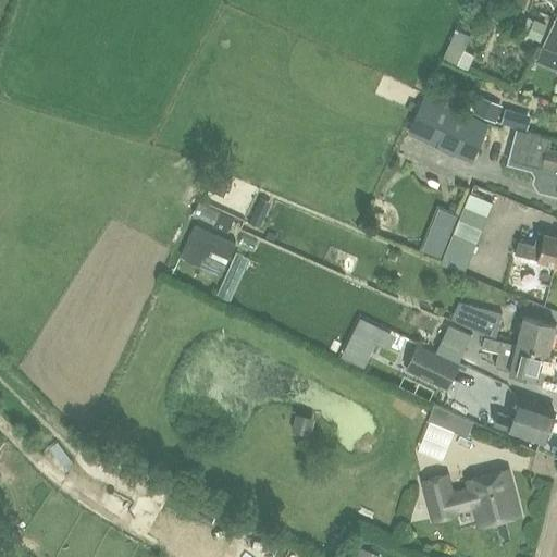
[(556,0),(540,0),(536,8),(554,15),(556,7),(556,0)]
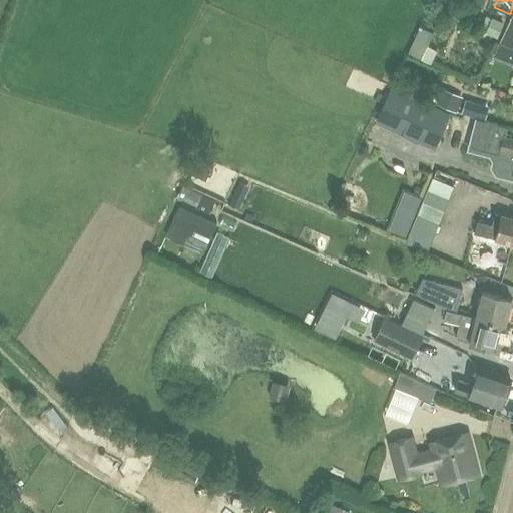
[(491,17),(484,32),(495,37),(501,22),(491,17)]
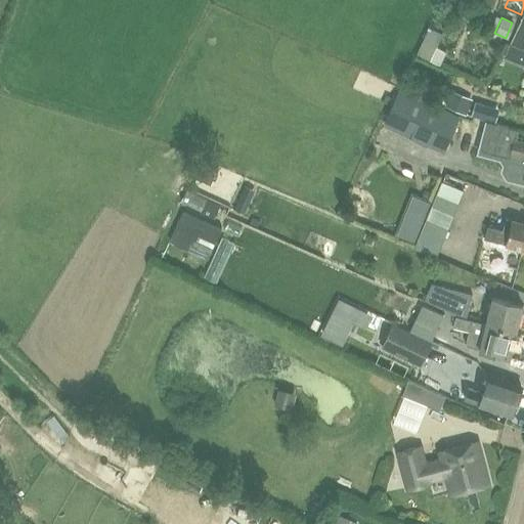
[(430,58),(442,33),(429,27),(417,53),(430,58)]
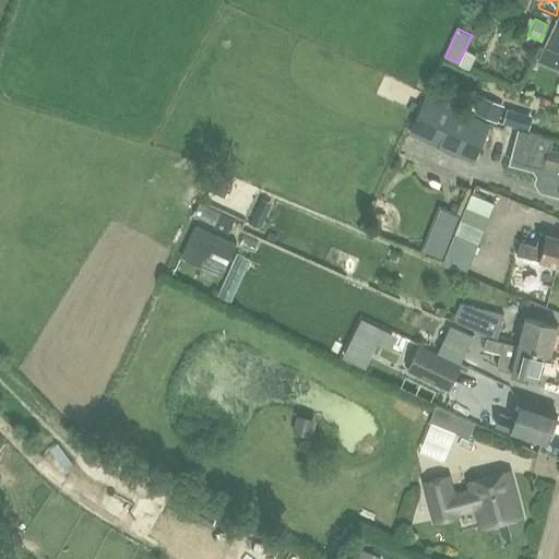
[(536,62),(547,67),(552,51),(542,47),(536,62)]
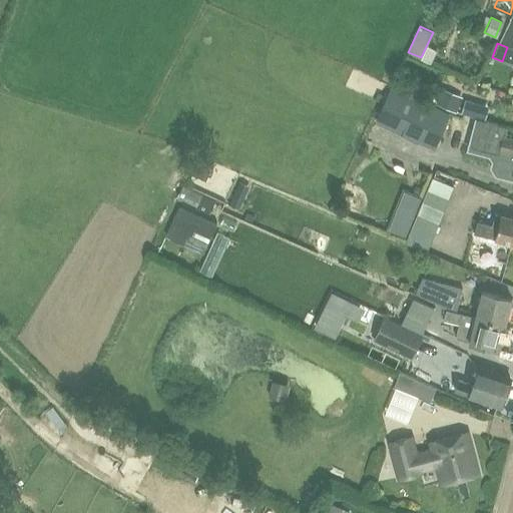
[(421,100),(391,87),(377,118),(406,131),(421,100)]
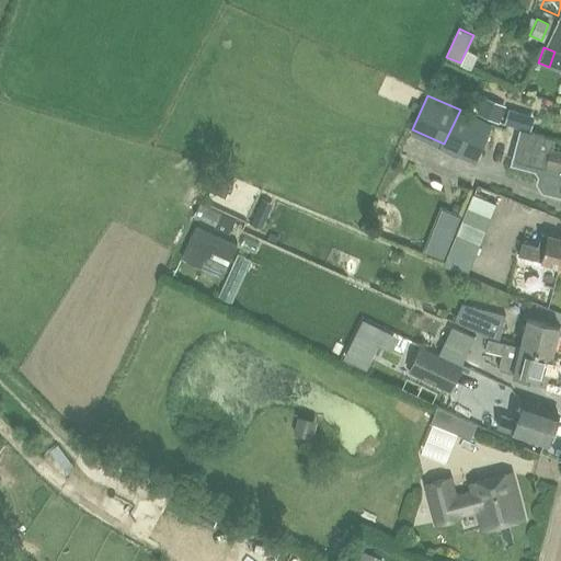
[(504,107),(482,99),(477,113),(499,122),(504,107)]
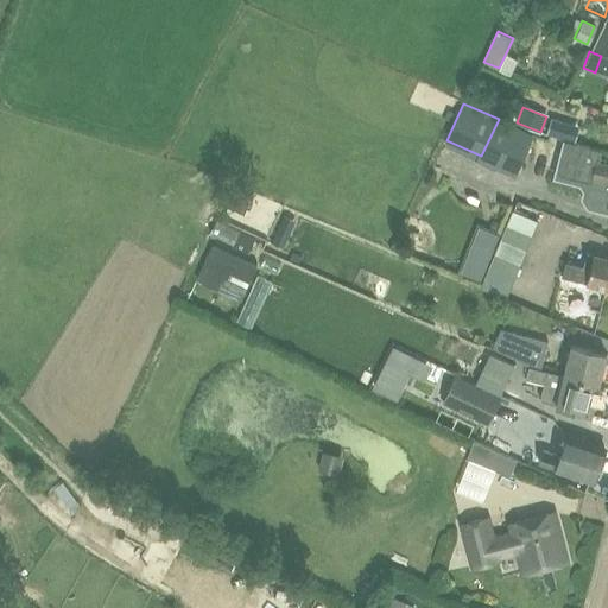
[(558,118),(551,132),(564,139),(572,141),(578,126),(572,124),(558,118)]
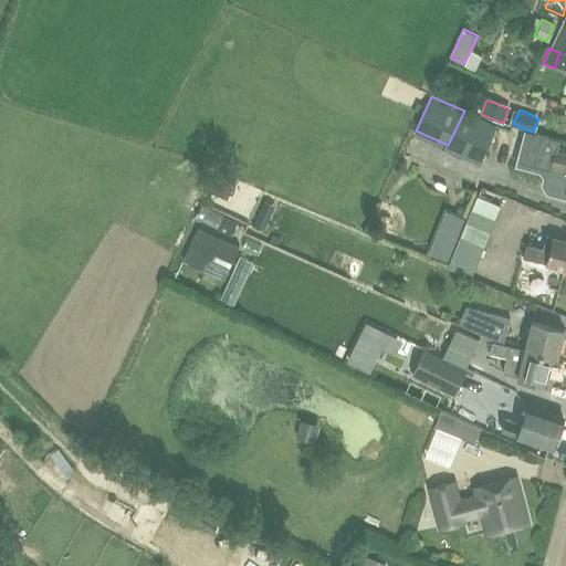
[(561,138),(533,132),(525,129),(516,160),(515,166),(538,173),(542,178),(540,185),(546,194),(565,198),(565,196),(565,152),(557,149),(561,138)]
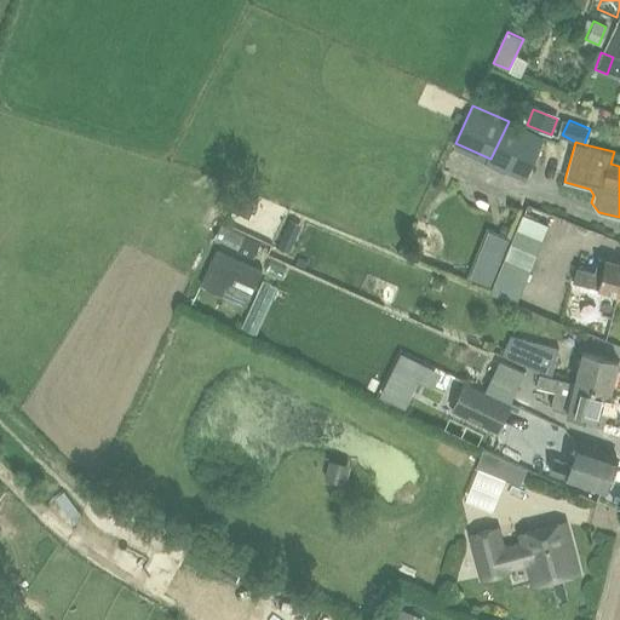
[(227,210),(248,219),(257,197),(235,189),(227,210)]
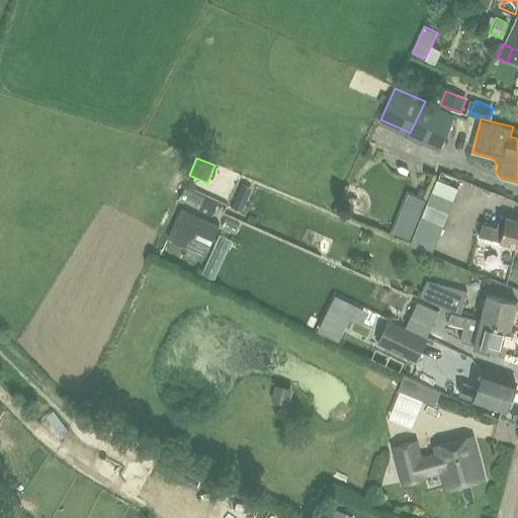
[(439,236),(459,187),(437,179),(418,228),(439,236)]
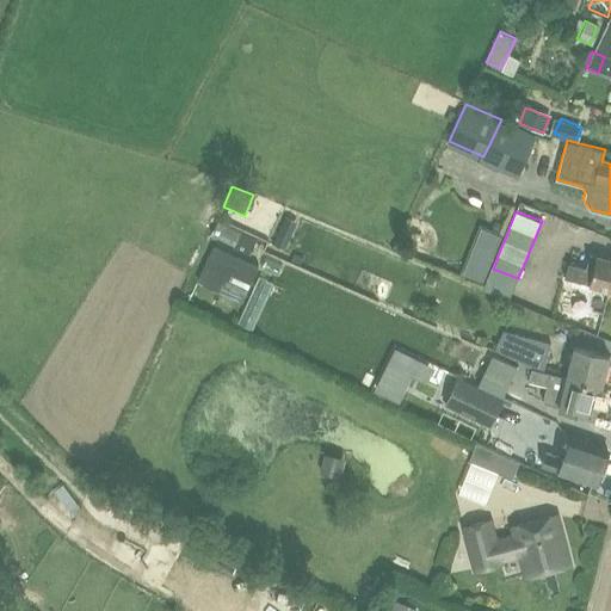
[(257,240),(217,221),(210,235),(250,254),(257,240)]
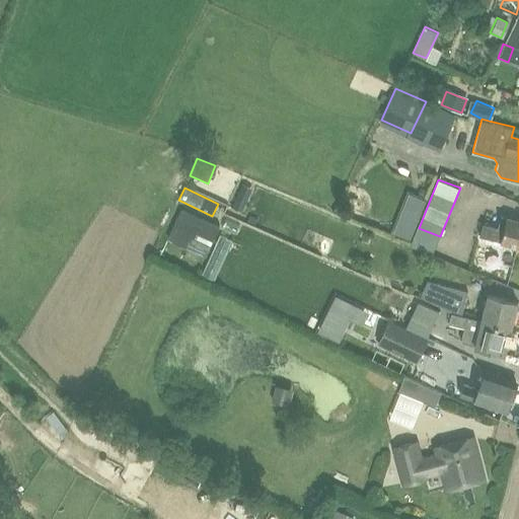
[(242,211),(249,193),(240,190),(232,207),(242,211)]
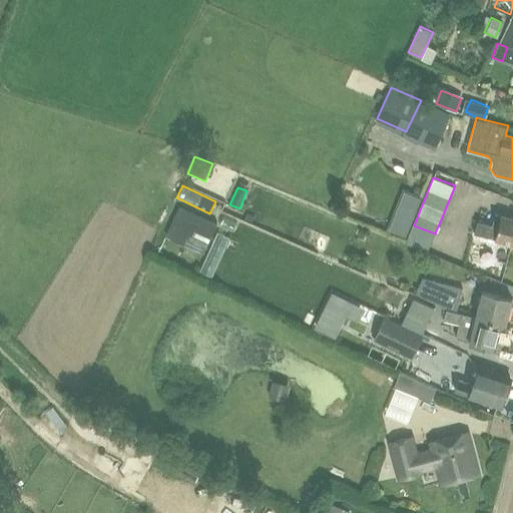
[(387,229),(404,236),(420,196),(403,189),(387,229)]
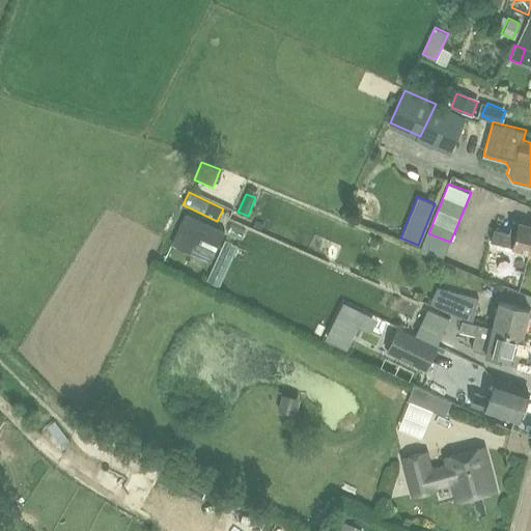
[(225,231),(186,212),(171,245),(210,261),(225,231)]
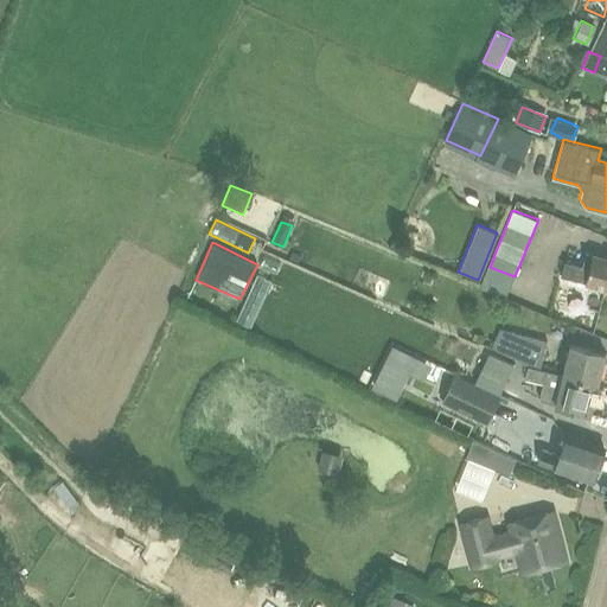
[(606,256),(593,253),(586,251),(582,264),(566,260),(561,275),(606,287),(606,256)]
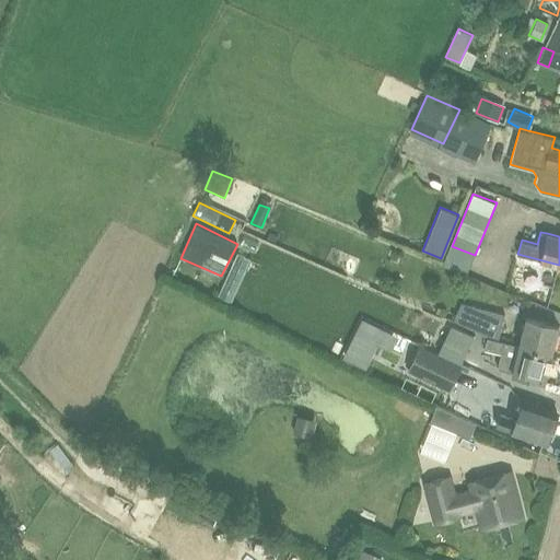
[(505,314),(463,302),(454,321),(488,336),(488,337),(496,339),(505,314)]
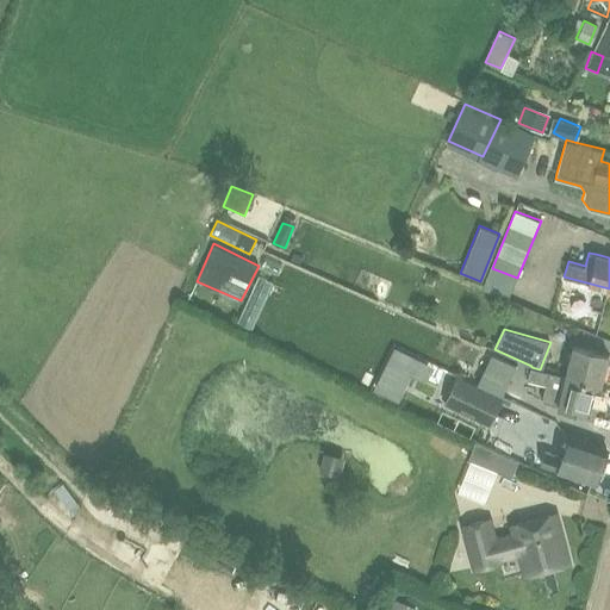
[(573,346),(566,375),(602,383),(609,355),(573,346)]
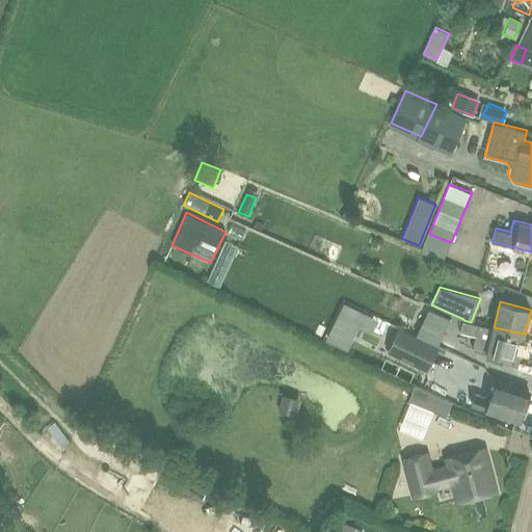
[(417,334),(439,345),(451,318),(428,309),(417,334)]
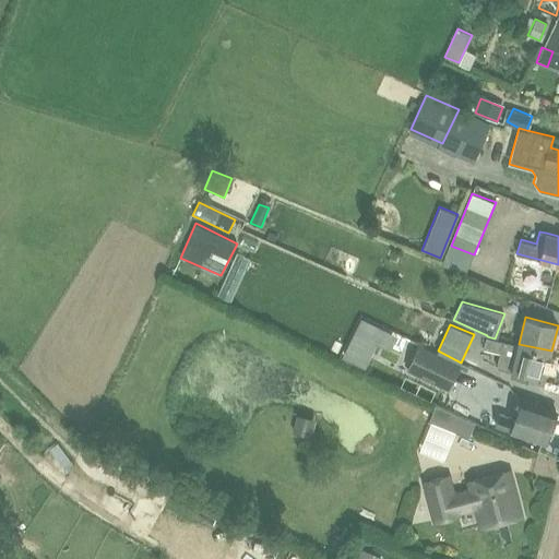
[(544,380),(551,351),(519,344),(495,339),(487,336),(484,348),(500,353),(497,367),(512,371),(544,380)]
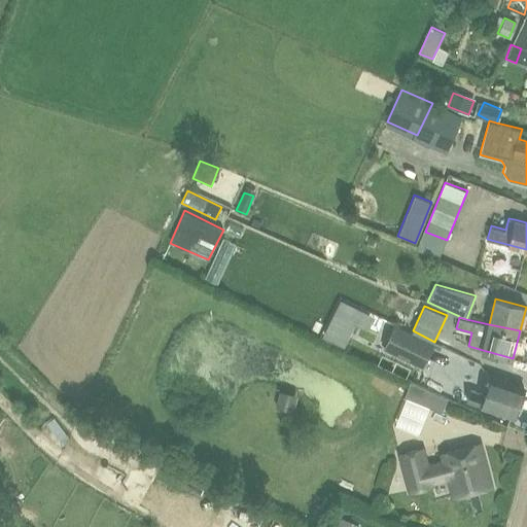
[(383,349),(402,357),(423,367),(434,344),(414,334),(394,324),(383,349)]
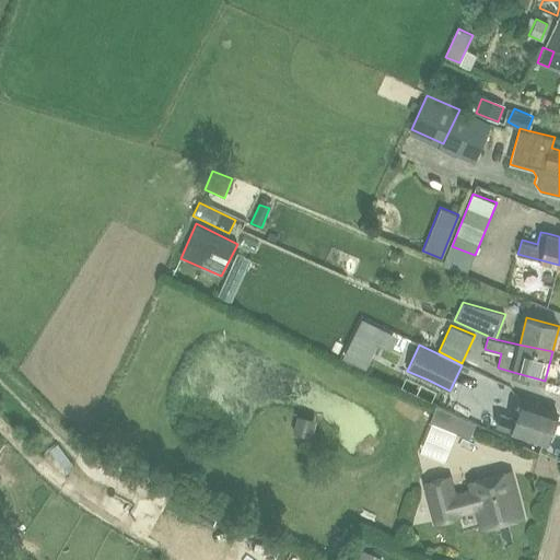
[(496,426),(513,431),(547,442),(557,410),(523,399),(516,419),(501,415),(496,426)]
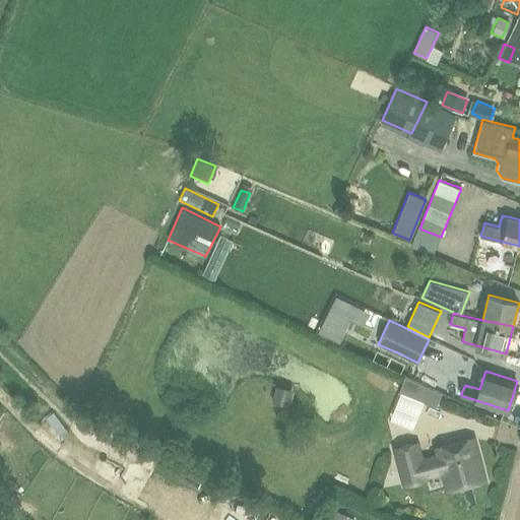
[(272,399),(285,402),(288,387),(276,384),(272,399)]
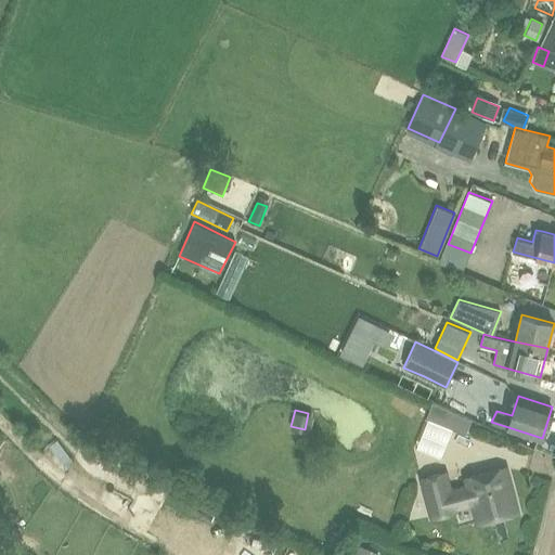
[(452,428),(465,434),(470,420),(459,414),(452,428)]
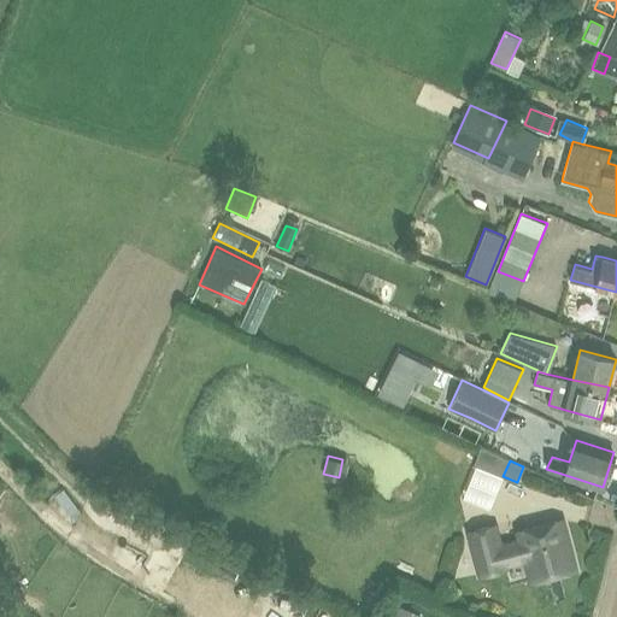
[(563,519),(518,530),(521,540),(500,545),(495,524),(469,532),(480,574),(506,568),(505,564),(526,559),(530,581),(575,570),(563,519)]
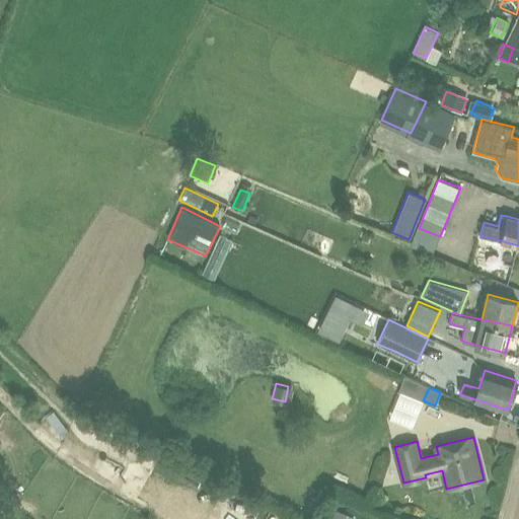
[(0,494),(0,512),(9,517),(16,503),(0,494)]
